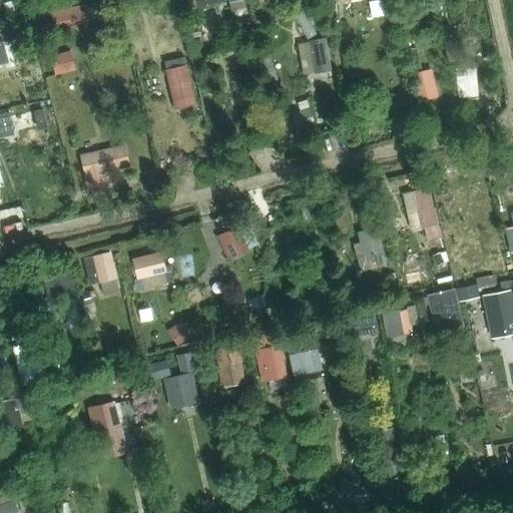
[(94,1),(52,11),(56,28),(98,20),(94,1)]
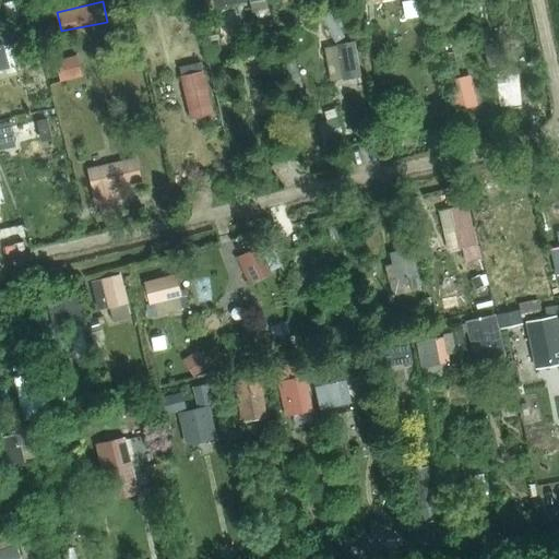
[(357,40),(340,44),(346,79),(364,75),(357,40)]
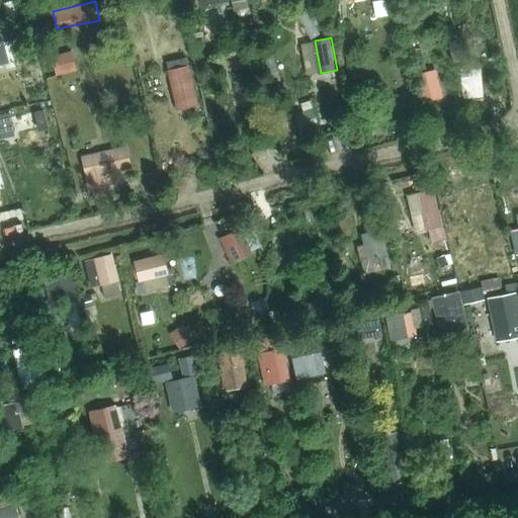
[(0,59),(9,57),(5,39),(0,39),(0,59)]
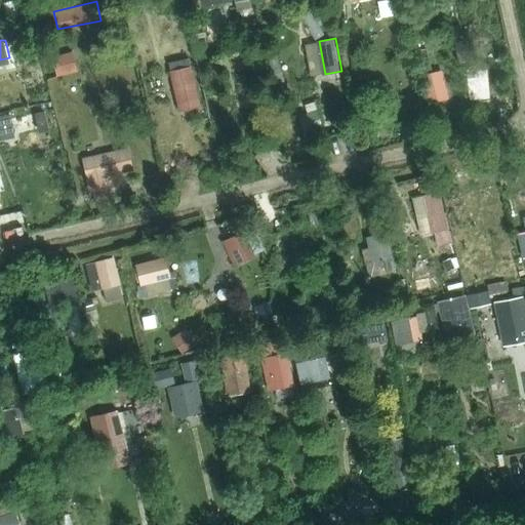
[(427,48),(416,50),(421,77),(428,104),(447,99),(441,71),(432,73),(427,48)]
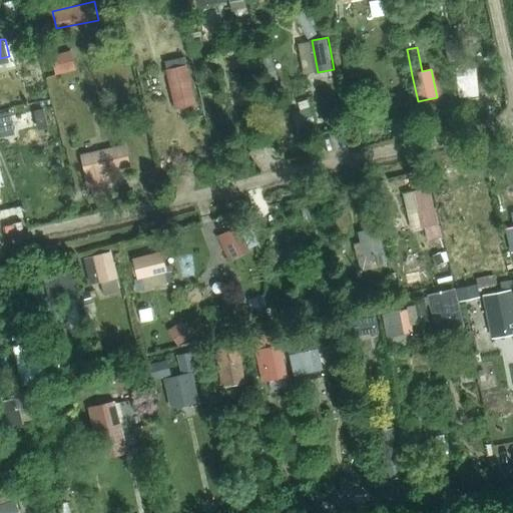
[(71,52),(51,57),(56,75),(76,70),(71,52)]
